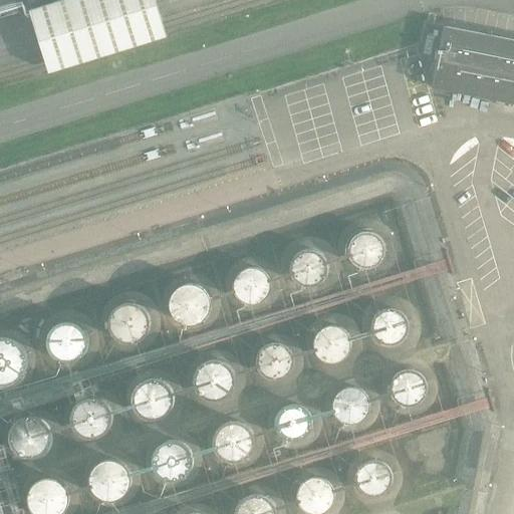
[(159,0),(76,0),(32,14),(52,77),(172,39),(159,0)]
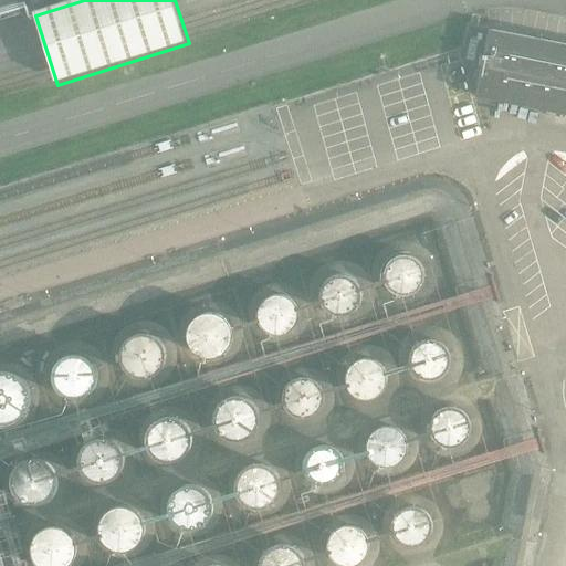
[(565,44),(490,30),(477,97),(565,115),(565,44)]
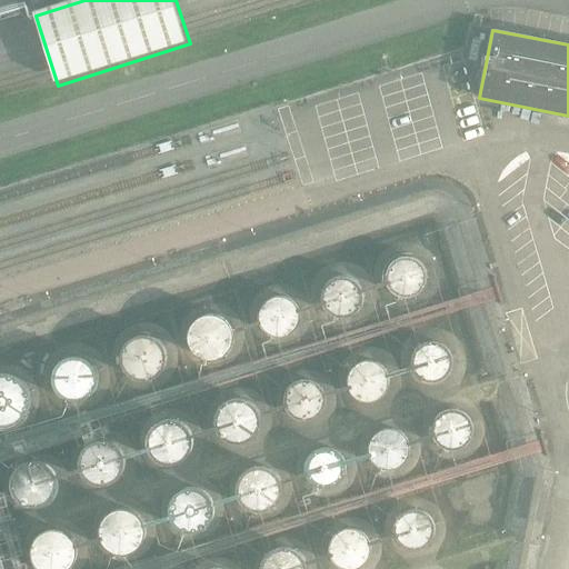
[(428,281),(428,277),(427,271),(425,267),(421,262),(418,259),(412,257),(408,257),(402,257),(397,259),(392,261),(389,266),(387,270),(386,276),(386,281),(388,286),(390,290),(395,295),(399,297),(403,298),(409,298),(415,297),(419,295),(423,291),(426,287),(428,281)]
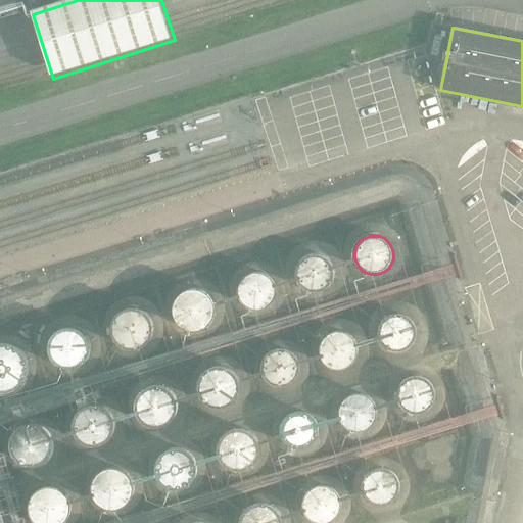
[(334,276),(334,271),(333,267),(331,262),(328,258),(324,255),(319,254),(315,253),(310,254),(304,256),(301,259),(298,263),(296,268),(295,273),(296,277),(297,282),(300,286),(304,289),(308,291),(313,292),(318,292),(323,291),(327,288),(330,285),(333,281),(334,276)]
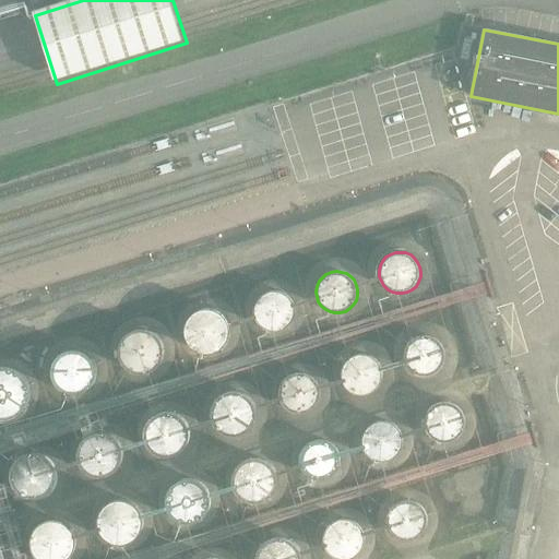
[(296,314),(296,309),(295,305),(293,299),(289,296),(285,293),(280,290),(275,290),(270,292),(264,293),(261,296),(258,300),(256,305),(254,310),(254,316),(257,320),(259,324),(263,329),(268,331),(273,332),(278,332),(283,330),(287,328),(292,324),(294,320),(296,314)]
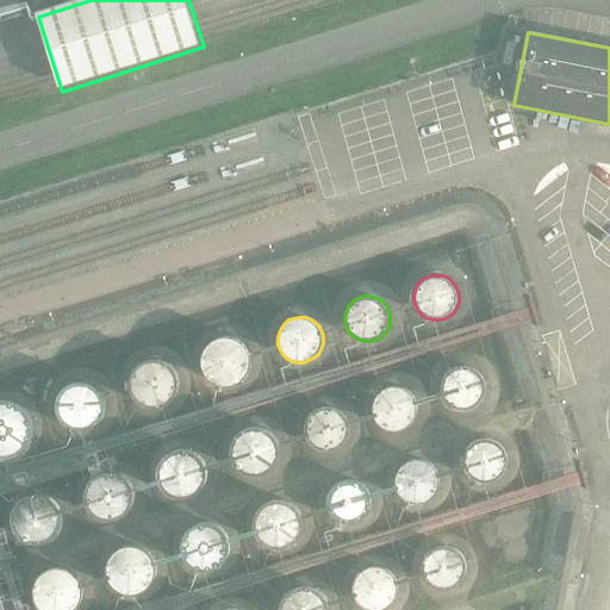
[(251,365),(251,359),(250,353),(249,348),(246,343),(241,340),(235,337),(230,336),(224,336),(218,337),(213,340),(209,343),(205,348),(203,354),(203,360),(203,365),(204,371),(207,375),(211,380),(216,383),(222,385),(228,385),(234,385),(238,383),(243,379),(247,375),(250,371),(251,365)]
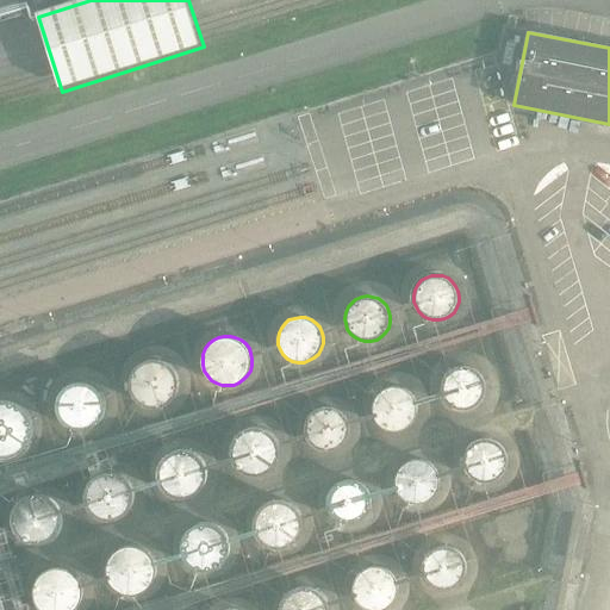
[(180,386),(180,379),(179,373),(175,367),(172,362),(166,360),(160,358),(154,358),(148,359),(142,361),(137,366),(134,371),(132,377),(131,383),(132,390),(136,394),(139,399),(145,403),(151,405),(157,405),(163,404),(169,402),(174,397),(178,392),(180,386)]
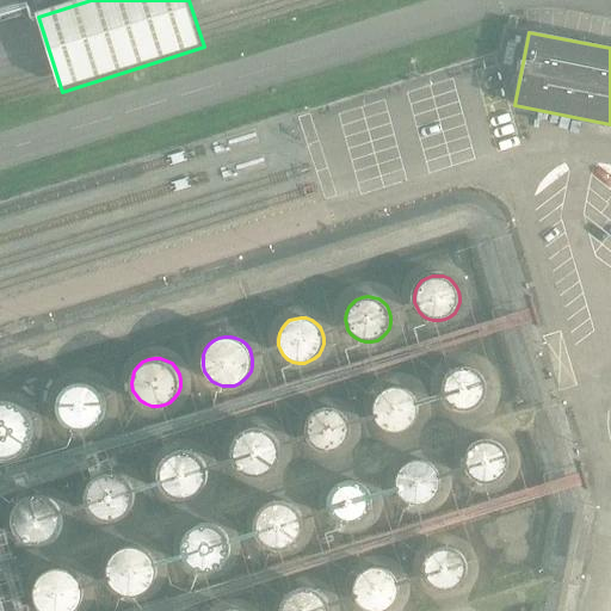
[(487,395),(487,388),(487,381),(483,375),(479,370),(473,366),(466,364),(460,365),(452,368),(448,372),(443,377),(442,384),(442,392),(443,397),(448,403),(452,408),(460,411),(466,411),(473,409),(479,406),(483,401),(487,395)]
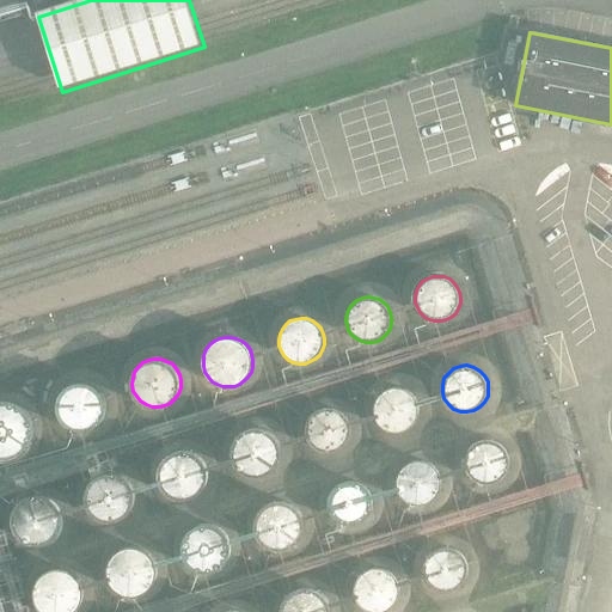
[(110,409),(110,402),(108,395),(104,389),(98,384),(92,380),(85,379),(77,380),(71,383),(65,387),(60,393),(57,399),(56,408),(57,415),(61,421),(66,427),(72,430),(79,433),(86,434),(93,432),(99,428),(105,423),(109,416),(110,409)]
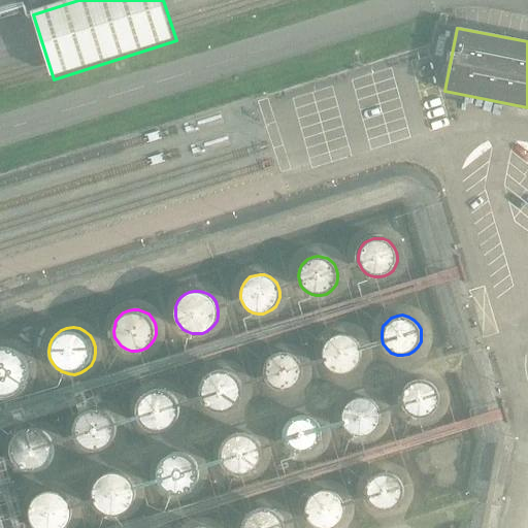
[(361,359),(362,354),(361,348),(359,342),(355,338),(350,335),(343,333),(337,334),(332,336),(328,340),(324,344),(323,351),(323,357),(324,362),(327,367),(332,370),(337,373),(343,373),(350,372),(355,369),(359,365),(361,359)]
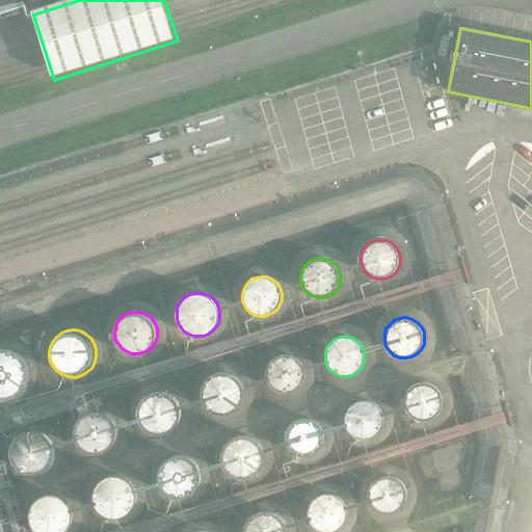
[(28,370),(27,365),(24,358),(21,354),(16,351),(10,349),(4,348),(0,348),(0,395),(2,396),(8,396),(14,394),(19,391),(23,387),(26,381),(28,376),(28,370)]
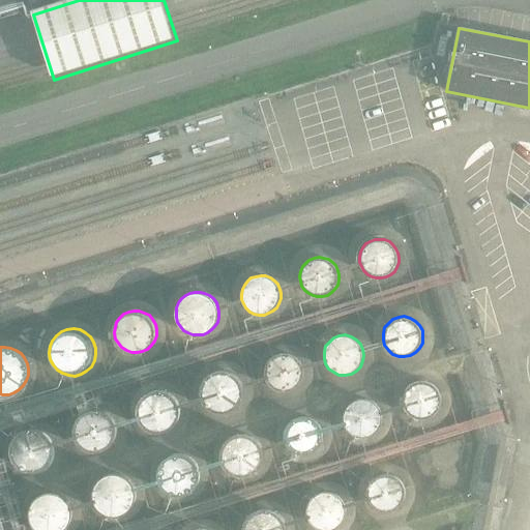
[(304,378),(305,373),(304,367),(302,362),(299,358),(295,355),(290,353),(285,352),(280,353),(274,355),(270,358),(267,362),(265,367),(264,373),(265,378),(267,383),(270,387),(274,390),(280,392),(285,393),(290,392),(295,390),(299,387),(302,383),(304,378)]
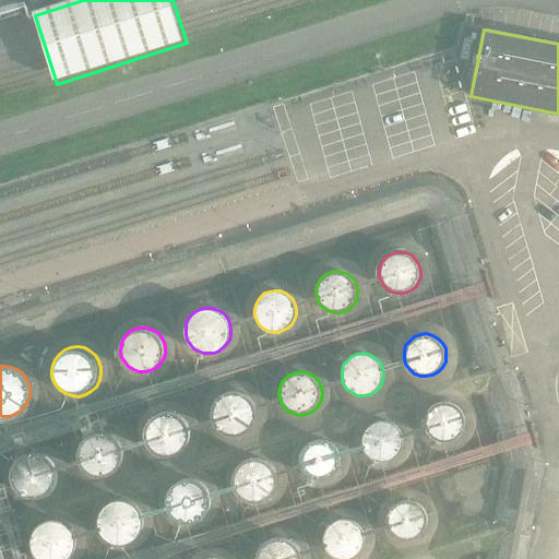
[(259,419),(259,414),(259,408),(257,403),(253,397),(249,394),(244,392),(238,390),(233,390),(227,392),(223,394),(218,397),(215,403),(213,408),(212,414),(213,419),(215,425),(218,429),(222,432),(227,436),(233,437),(238,437),(244,436),(249,432),(253,429),(257,425),(259,419)]
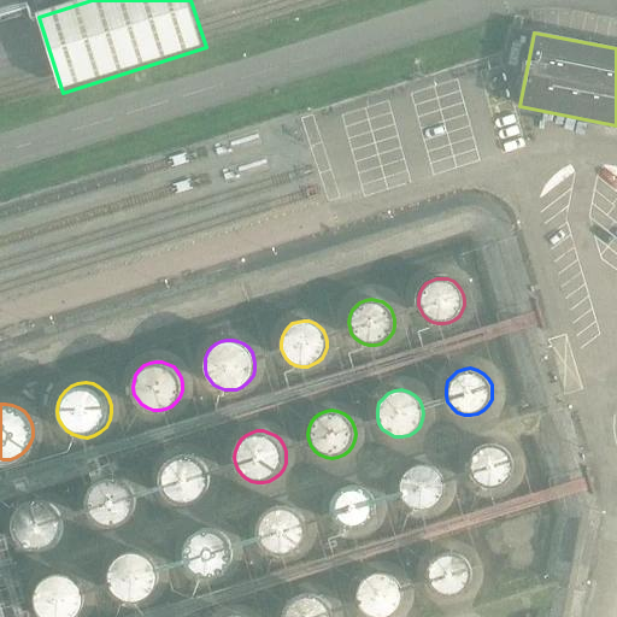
[(513,472),(515,466),(513,459),(511,453),(506,448),(500,445),(494,442),(487,442),(481,445),(475,448),(471,453),(469,459),(468,466),(469,472),(471,479),(475,483),(481,487),(488,489),(494,489),(500,487),(506,483),(511,479),(513,472)]
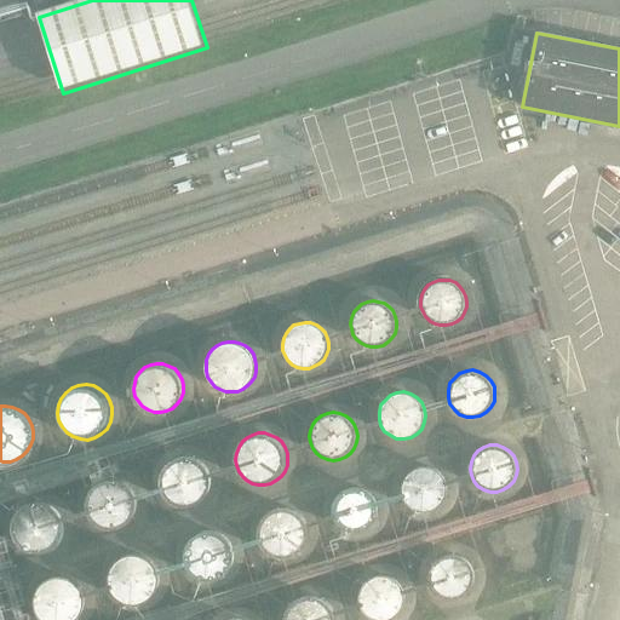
[(212,488),(213,482),(212,475),(210,470),(206,464),(201,460),(196,457),(190,455),(183,455),(177,457),(172,460),(167,464),(164,470),(161,475),(160,482),(161,488),(164,494),(167,499),(172,504),(177,506),(183,507),(190,507),(196,506),(201,503),(206,499),(210,494),(212,488)]
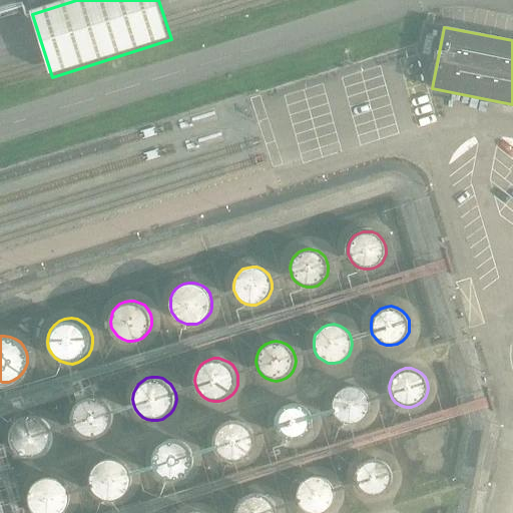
[(370,410),(371,405),(370,400),(368,395),(365,390),(360,387),(355,385),(350,385),(345,386),(340,389),(336,392),(333,397),(332,402),(332,407),(333,413),(336,417),(340,421),(345,423),(350,425),(355,424),(360,422),(365,419),(368,415),(370,410)]
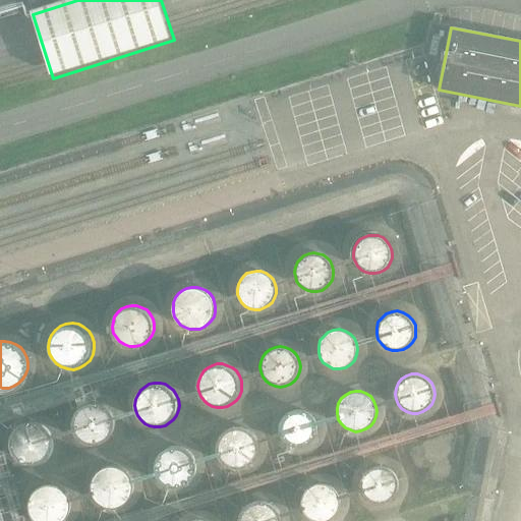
[(116,428),(116,423),(116,418),(114,413),(111,409),(107,406),(103,404),(98,402),(93,402),(88,403),(83,406),(79,409),(76,413),(74,418),(73,423),(74,428),(76,433),(79,438),(82,441),(88,444),(93,445),(98,445),(103,444),(107,441),(111,438),(114,433),(116,428)]
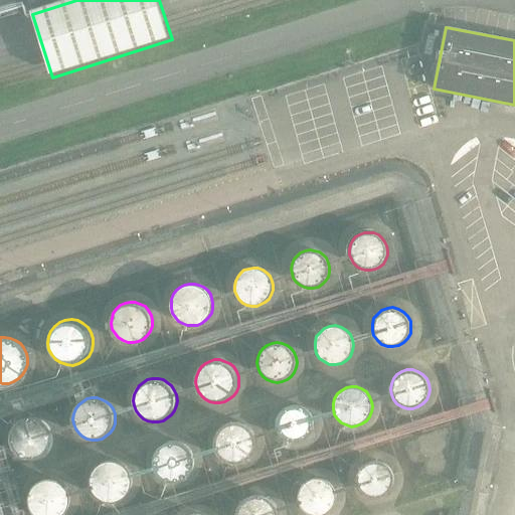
[(315,430),(315,424),(315,419),(313,414),(310,410),(307,407),(302,405),(298,404),(293,404),(288,405),(284,407),(280,410),(277,414),(276,419),(275,424),(276,430),(277,434),(280,438),(284,441),(288,443),(293,445),(298,445),(302,443),(307,441),(310,438),(313,434),(315,430)]
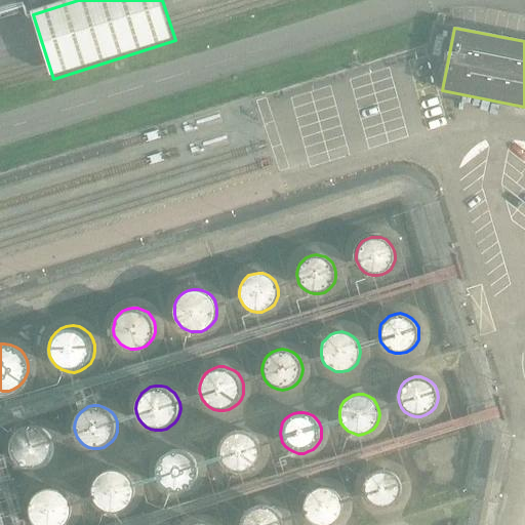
[(54,452),(55,446),(54,441),(52,436),(49,432),(45,428),(40,426),(35,425),(29,425),(24,427),(18,430),(15,434),(12,438),(11,444),(11,449),(12,454),(15,459),(18,463),(24,467),(29,469),(35,469),(40,468),(45,466),(49,461),(52,457),(54,452)]
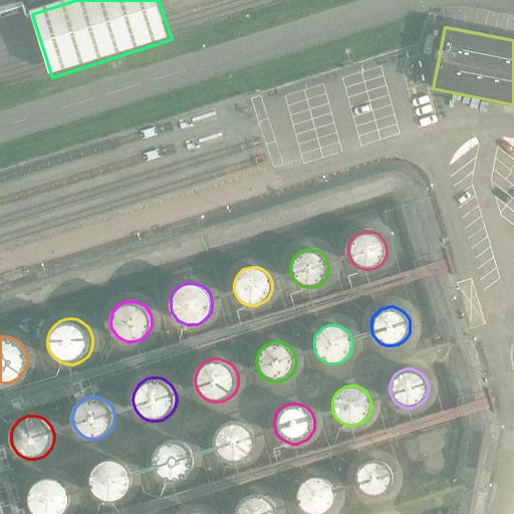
[(255,446),(256,441),(255,436),(253,431),(250,427),(246,423),(241,421),(235,421),(230,421),(225,423),(221,427),(218,431),(216,436),(215,441),(216,447),(218,451),(221,456),(225,459),(230,461),(235,462),(241,461),(246,459),(250,456),(253,451),(255,446)]
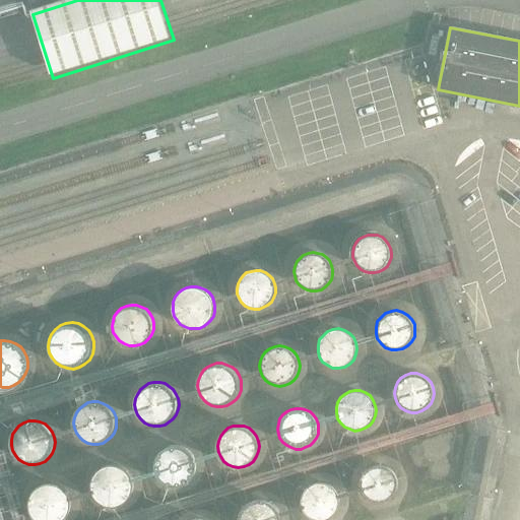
[(197,472),(198,466),(197,460),(194,454),(190,449),(185,446),(179,444),(173,444),(167,446),(161,450),(157,454),(154,460),(153,466),(154,472),(157,478),(161,482),(167,486),(173,488),(179,488),(185,486),(190,482),(194,478),(197,472)]
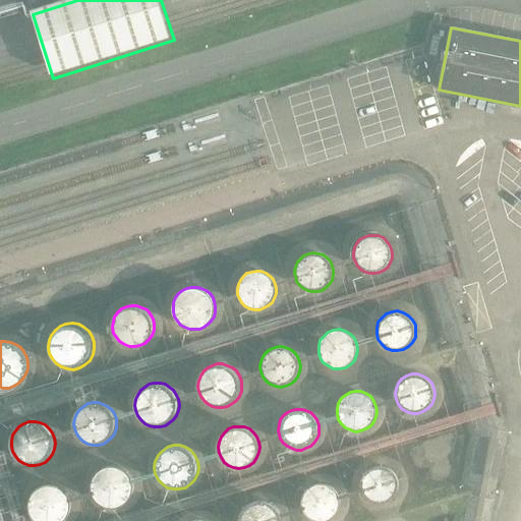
[(399,490),(400,485),(399,479),(397,475),(394,470),(390,467),(384,465),(379,465),(373,466),(368,469),(364,472),(361,477),(360,482),(360,487),(361,494),(364,498),(368,502),(373,504),(379,505),(384,505),(389,503),(394,500),(397,496),(399,490)]
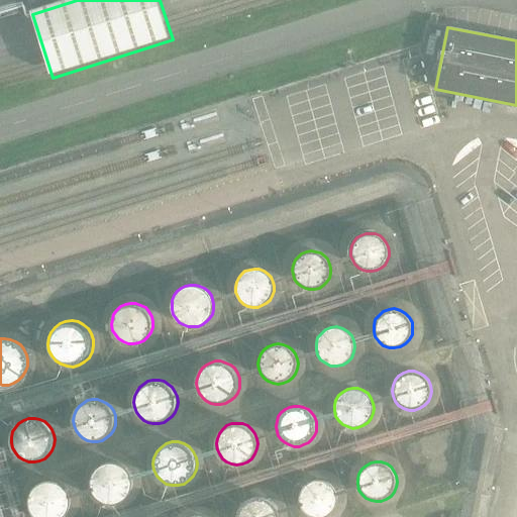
[(133,489),(134,484),(133,479),(131,474),(128,470),(124,466),(120,463),(115,462),(110,462),(105,463),(100,466),(96,470),(93,474),(91,479),(91,484),(92,489),(93,494),(96,498),(100,502),(105,504),(110,505),(115,505),(120,504),(125,501),(128,498),(131,494),(133,489)]
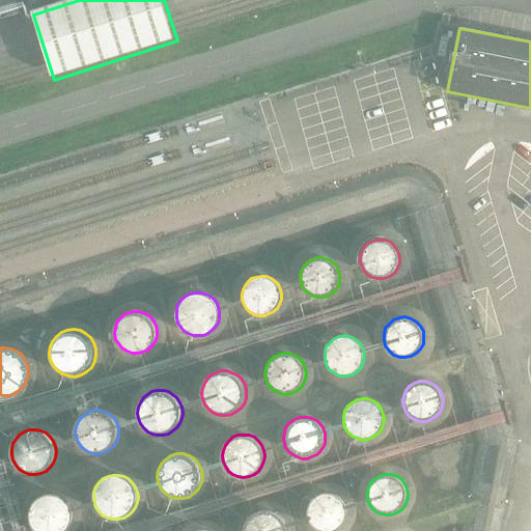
[(347,520),(348,513),(347,508),(346,503),(343,499),(339,496),(334,493),(329,492),(324,493),(318,494),(314,497),(310,501),(308,506),(307,511),(307,516),(309,522),(312,526),(316,530),(318,530),(336,530),(337,530),(341,528),(344,524),(347,520)]
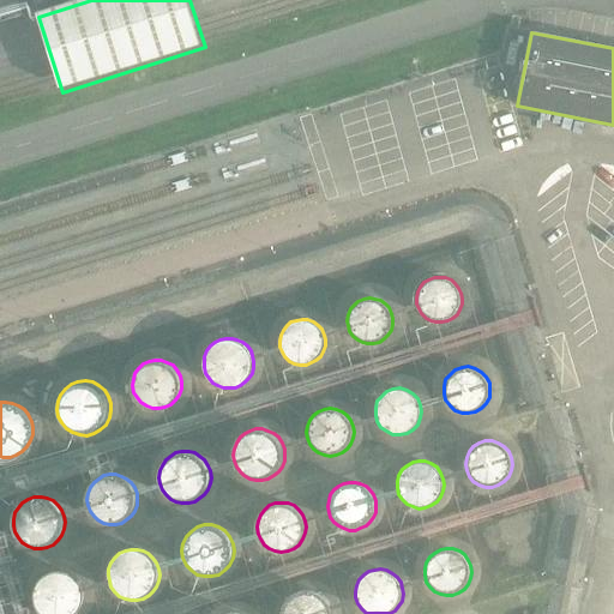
[(85,601),(86,596),(85,590),(84,585),(80,579),(77,576),(72,572),(67,571),(61,570),(55,570),(50,571),(46,575),(41,578),(37,582),(35,588),(34,593),(34,599),(35,605),(37,609),(41,613),(78,613),(80,612),(84,607),(85,601)]
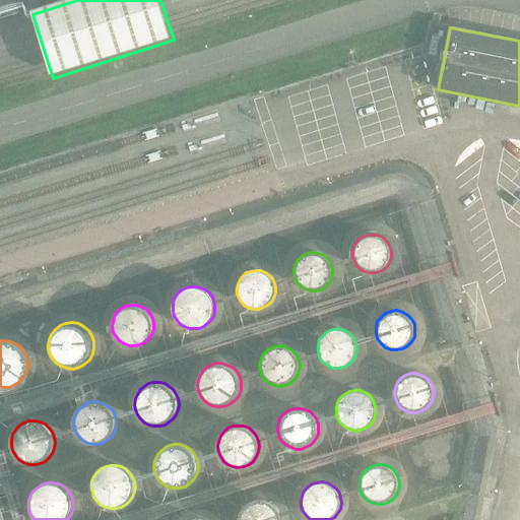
[(282,519),(282,515),(281,510),(278,506),(274,503),(270,500),(265,498),(260,498),(255,498),(250,500),(246,503),(243,506),(240,510),(238,515),(237,519),(282,519)]
